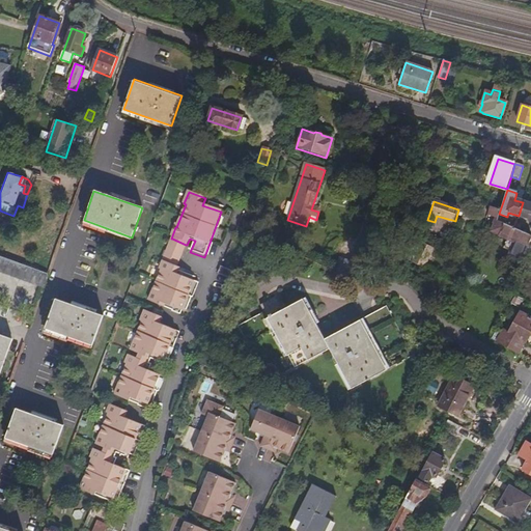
[(530,221),(530,204),(523,202),(519,216),(529,219),(529,221),(530,221)]
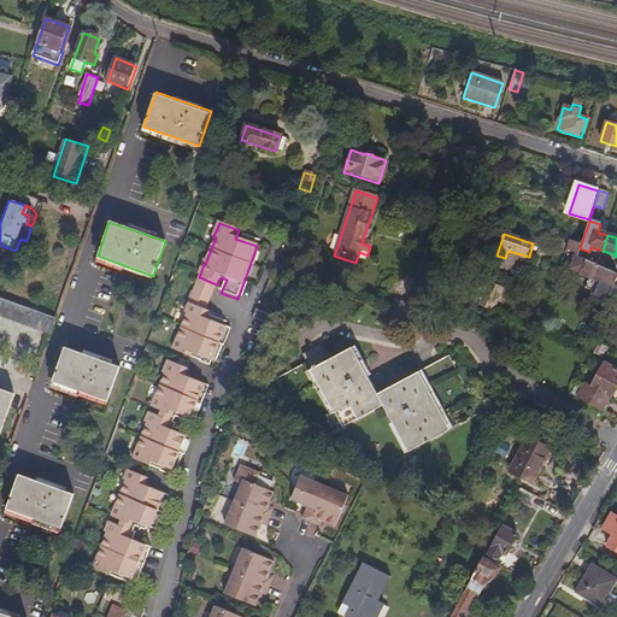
[(615,286),(616,280),(616,274),(598,265),(577,257),(574,268),(606,282),(604,288),(611,291),(613,286),(615,286)]
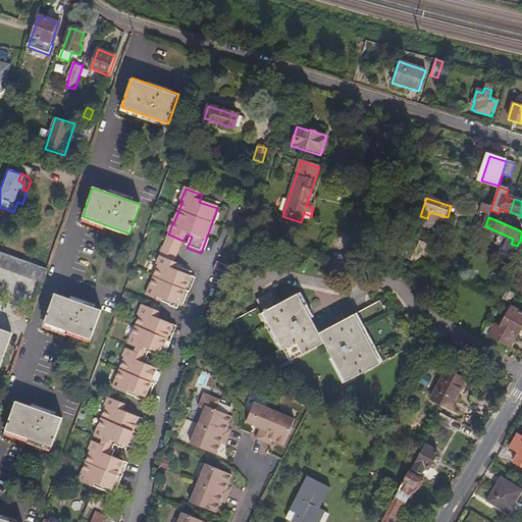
[(183,241),(169,235),(167,240),(180,246),(183,241)]
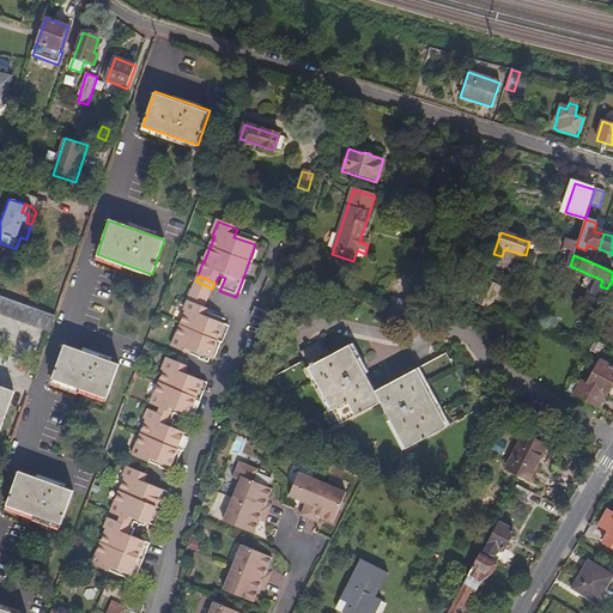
[(492,310),(502,287),(481,279),(471,301),(492,310)]
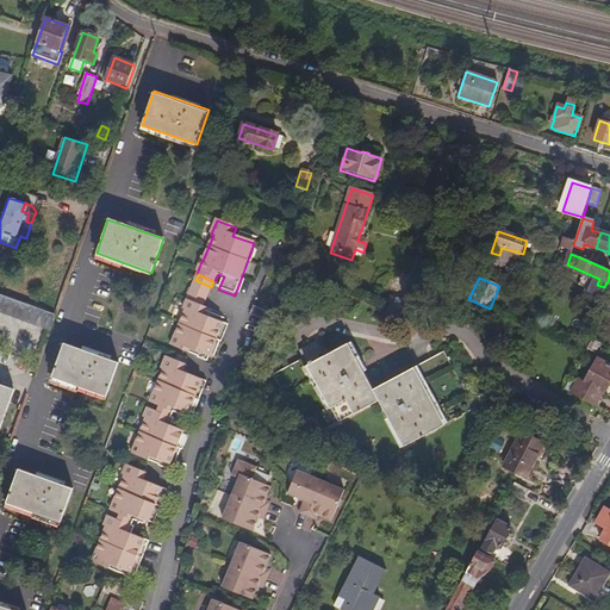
[(217,341),(223,325),(218,324),(204,318),(205,315),(206,311),(203,310),(211,287),(195,280),(182,313),(185,313),(172,348),(190,355),(191,352),(210,360),(217,341)]
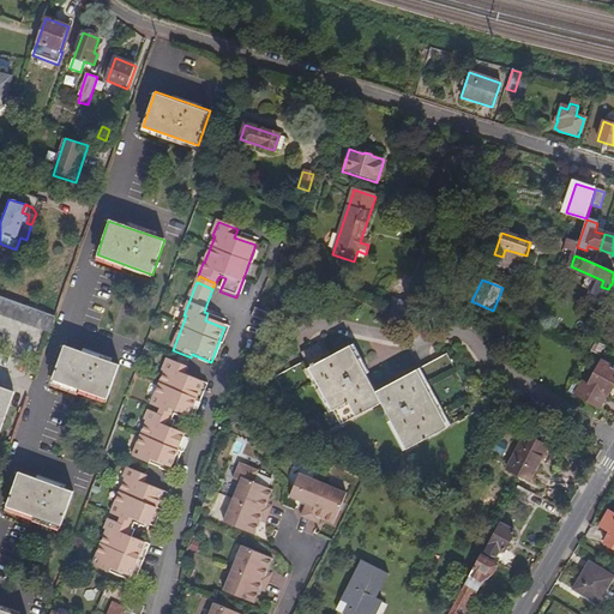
[(56,315),(0,296),(0,312),(52,331),(56,315)]
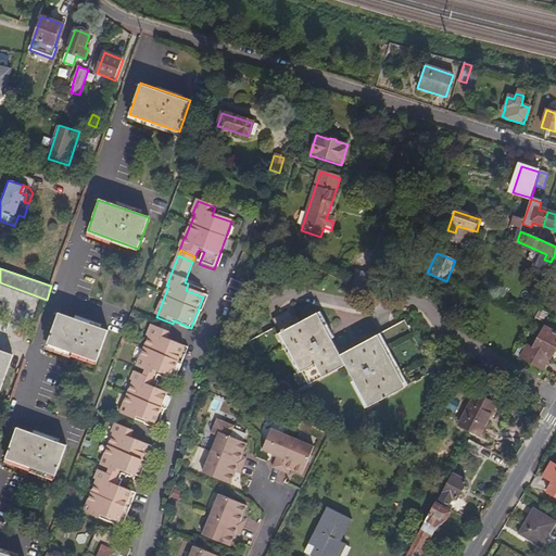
[(242,292),(245,285),(234,280),(232,280),(229,288),(242,292)]
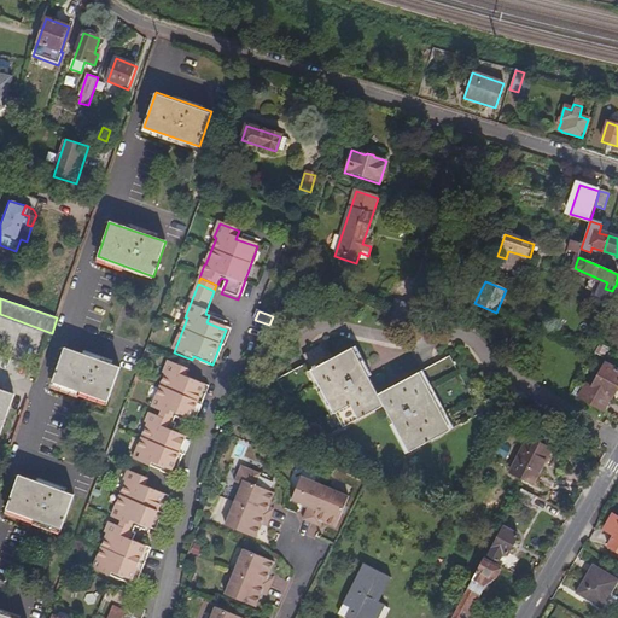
[(222,324),(208,319),(207,322),(221,328),(222,324)]
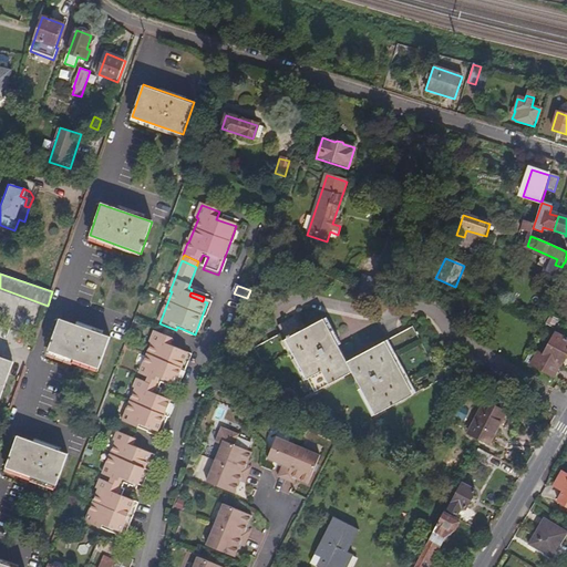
[(206,319),(212,305),(207,302),(202,317),(206,319)]
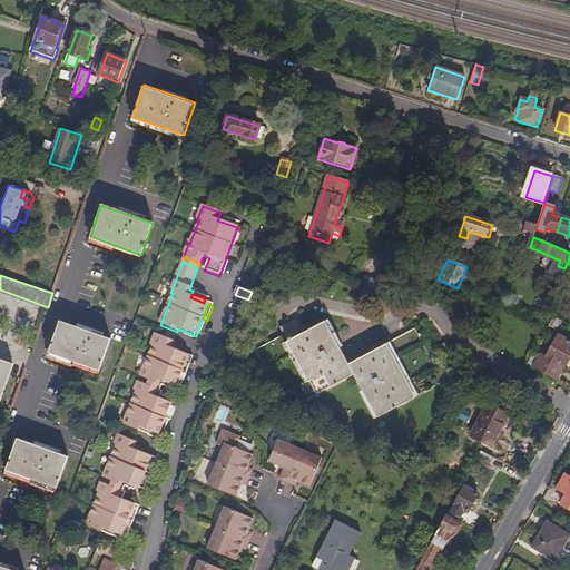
[(349,363),(333,334),(331,334),(324,322),(298,334),(296,331),(301,328),(295,318),(278,326),(283,335),(255,349),(279,396),(293,390),(301,403),(355,375),(371,405),(373,404),(380,418),(445,383),(418,327),(349,363)]
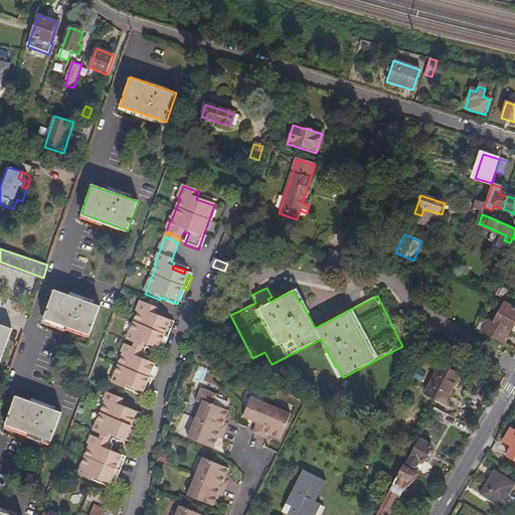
[(91,335),(101,306),(54,290),(44,319),(91,335)]
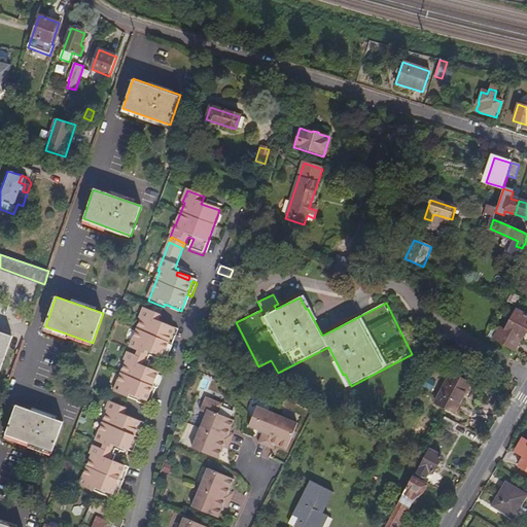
[(181,311),(165,304),(164,307),(180,313),(181,311)]
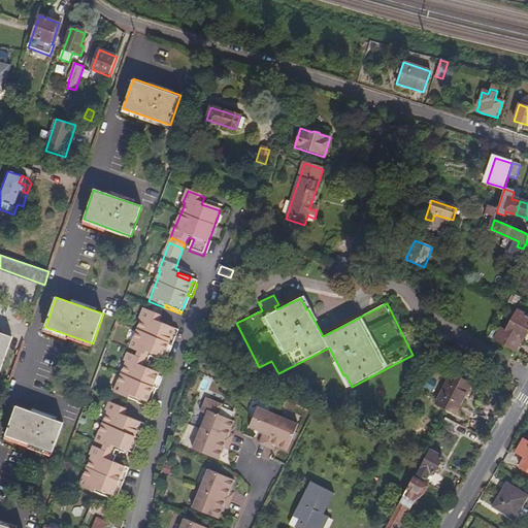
[(500,327),(494,340),(516,352),(522,340),(527,328),(527,317),(516,310),(505,330),(500,327)]
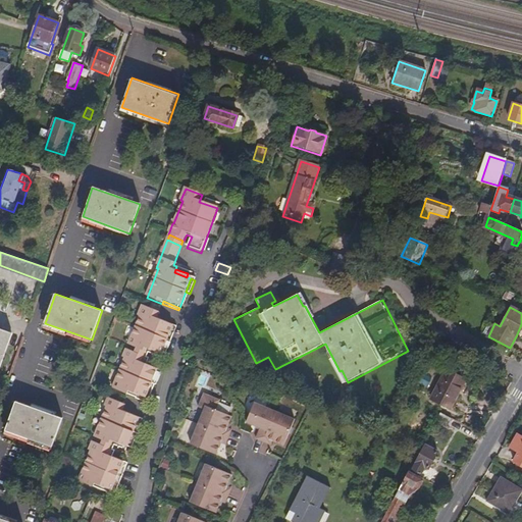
[(167,341),(172,326),(156,320),(158,314),(141,308),(138,316),(139,316),(128,346),(145,353),(146,349),(159,354),(162,355),(167,341)]
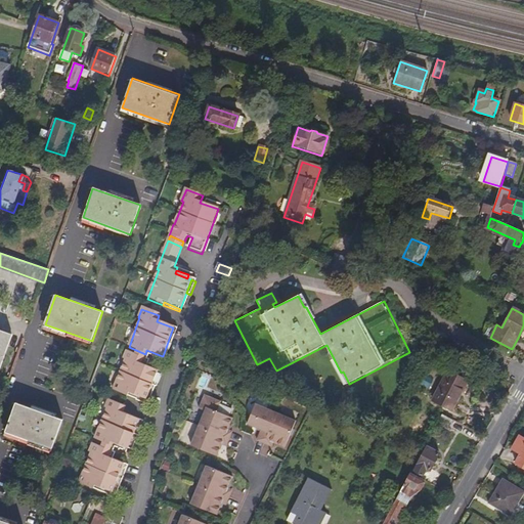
[(172,344),(178,330),(173,328),(168,342),(172,344)]
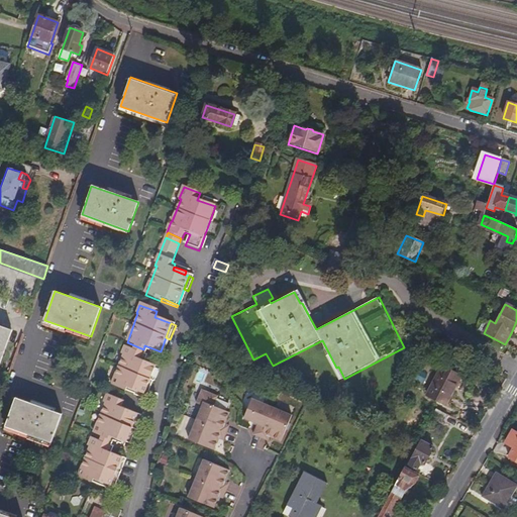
[(0,368),(13,331),(0,326),(0,368)]
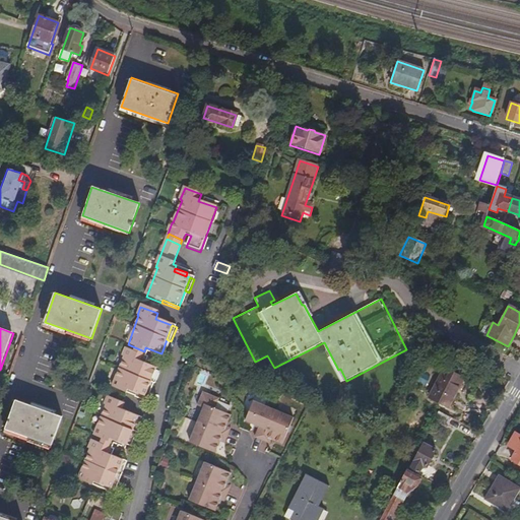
[(166,354),(171,341),(167,339),(161,353),(166,354)]
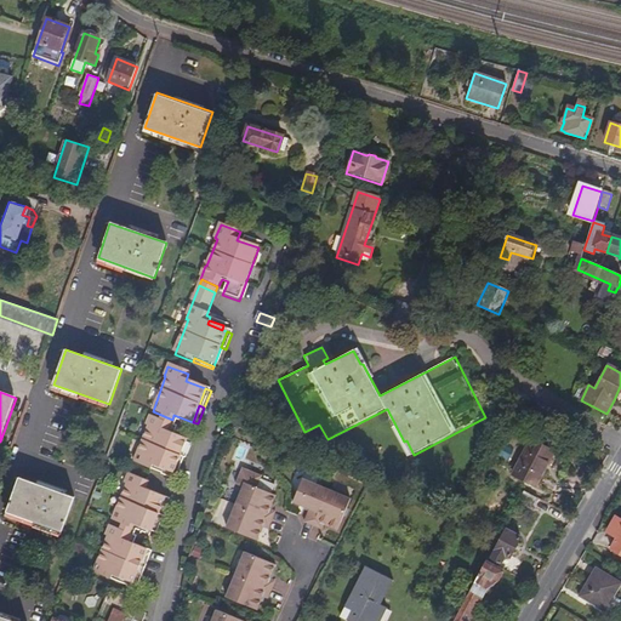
[(170,425),(172,420),(153,411),(151,417),(170,425)]
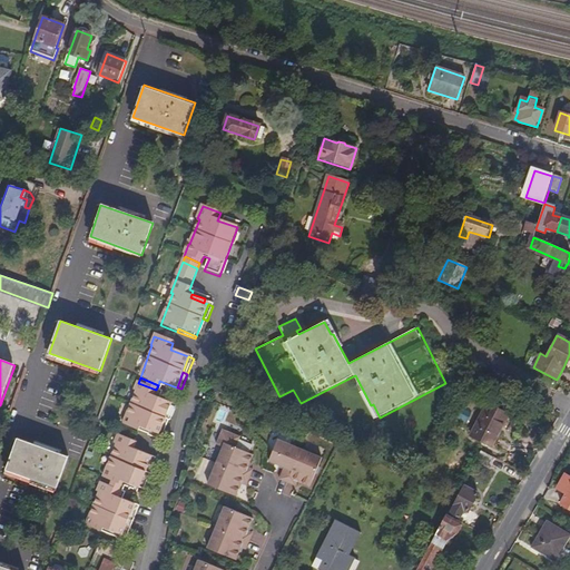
[(166,419),(172,403),(154,396),(156,390),(138,383),(135,392),(136,393),(124,425),(140,432),(143,428),(160,434),(166,419)]
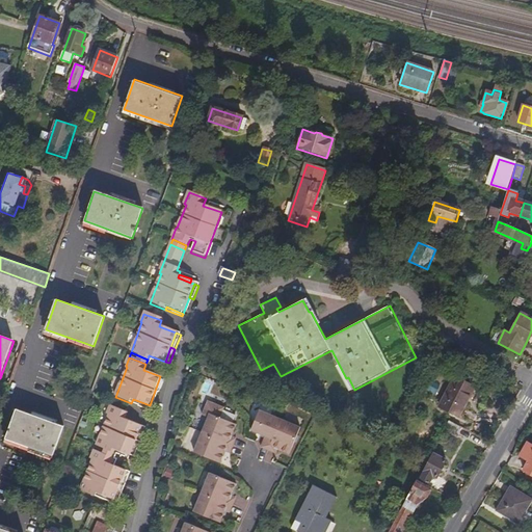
[(160,393),(165,378),(160,376),(155,391),(160,393)]
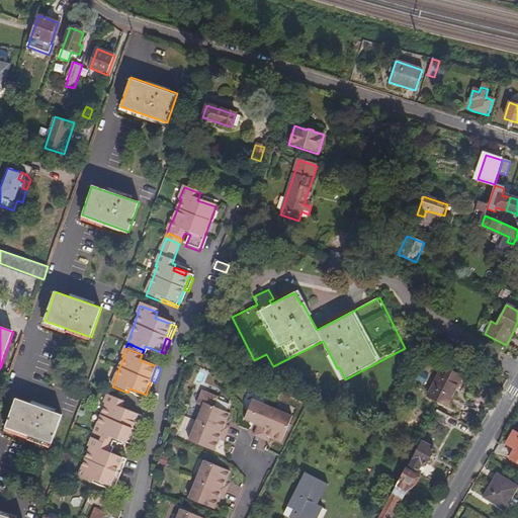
[(447,406),(462,376),(443,366),(428,396),(447,406)]
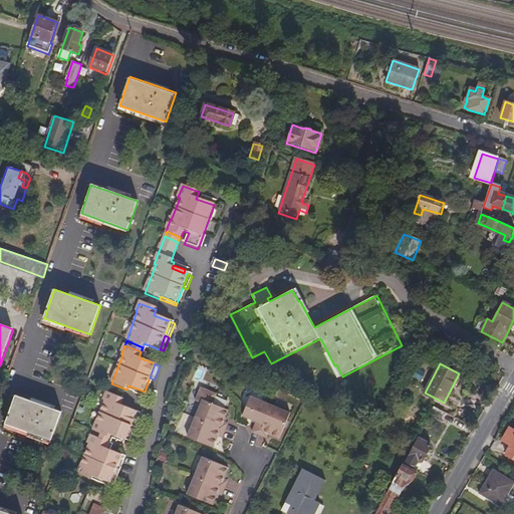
[(145,392),(129,386),(126,390),(144,396),(145,392)]
